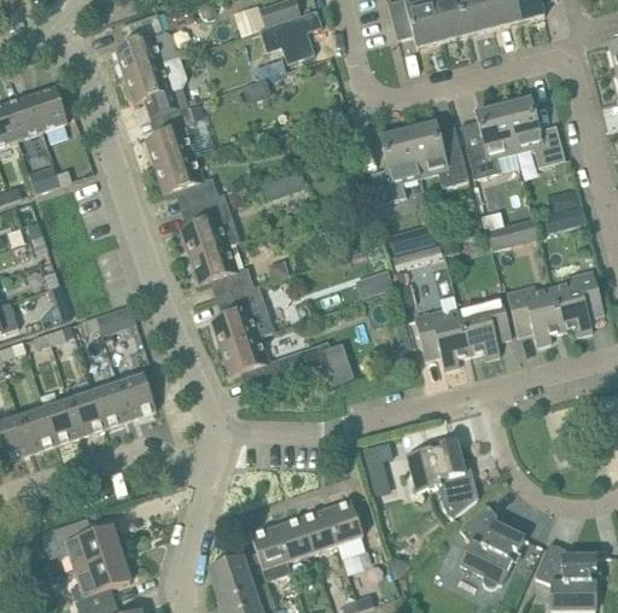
[(285,0),(260,9),(267,27),(302,15),(297,0),(285,0)]
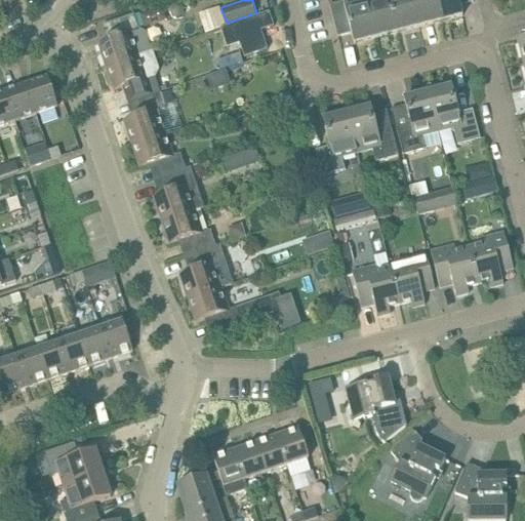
[(336,0),(329,2),(337,34),(351,30),(354,41),(376,35),(366,0),(336,0)]
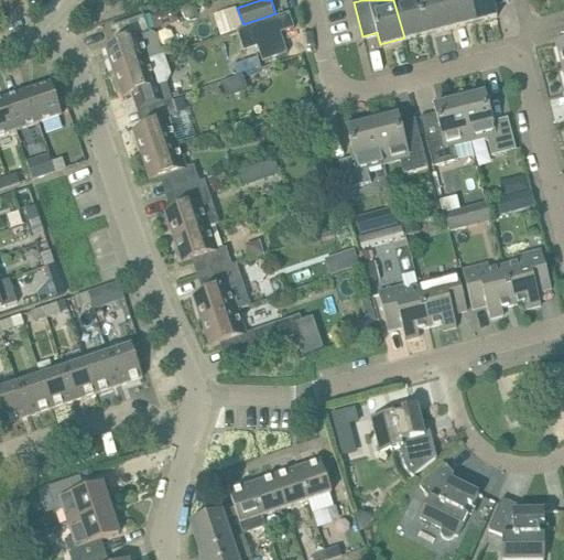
[(393,0),(404,38),(426,32),(419,0),(393,0)]
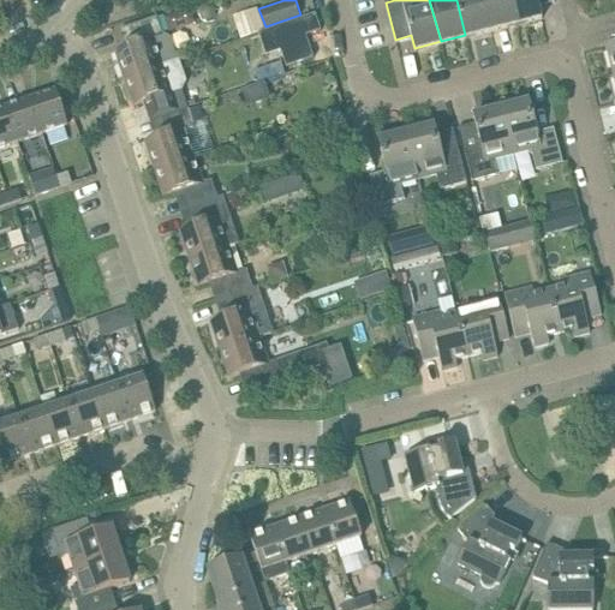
[(457,0),(465,35),(490,28),(483,0),(457,0)]
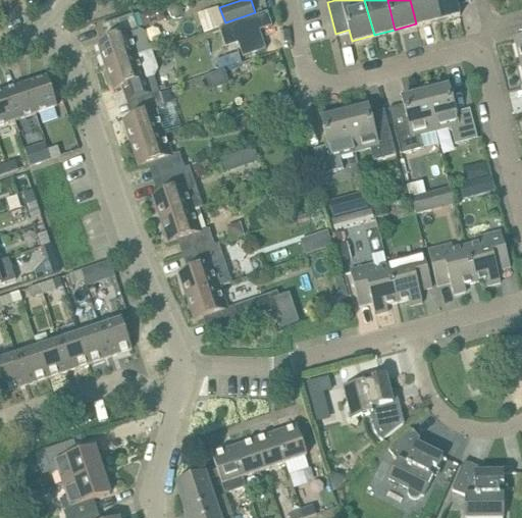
[(410,0),(416,23),(437,18),(432,0),(410,0)]
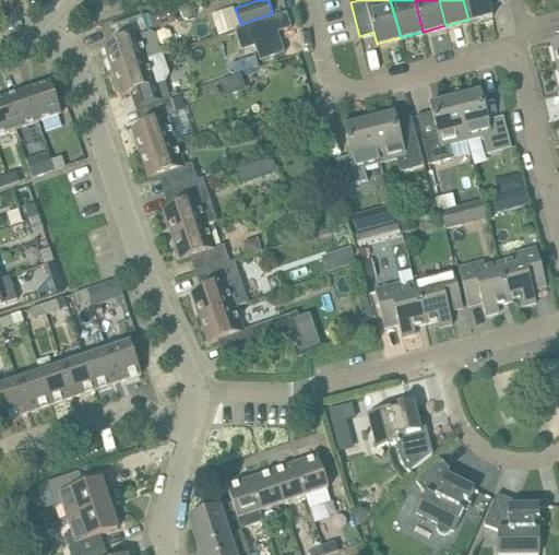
[(463,0),(468,20),(492,13),(489,2),(499,0),(463,0)]
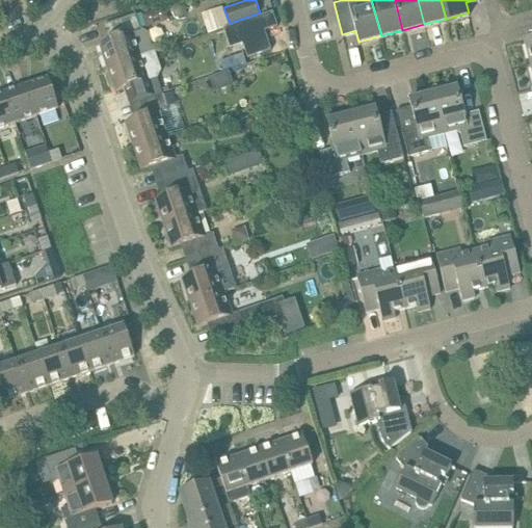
[(99,42),(107,66),(155,50),(149,30),(141,28),(135,11),(112,20),(115,31),(107,33),(109,37),(99,42)]
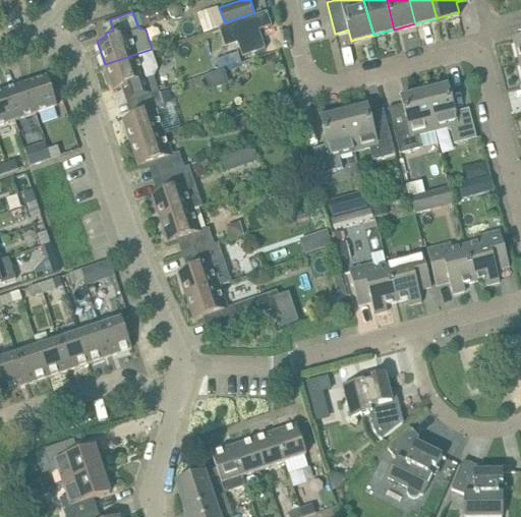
[(131,85),(135,96),(157,90),(152,74),(154,73),(158,66),(152,49),(105,64),(112,87),(122,83),(124,88),(131,85)]
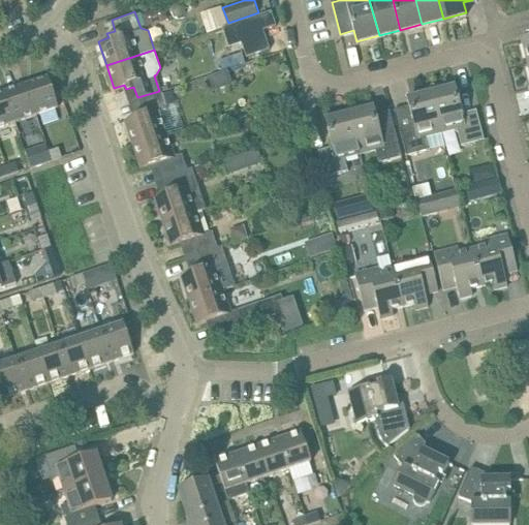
[(27,84),(36,113),(58,105),(48,76),(27,84)]
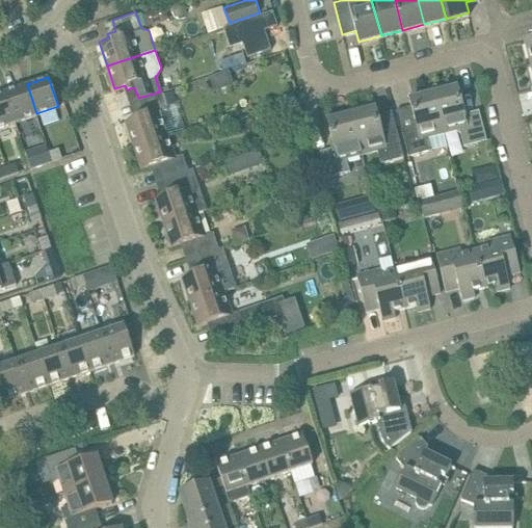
[(5,91),(15,121),(36,113),(27,84),(5,91)]
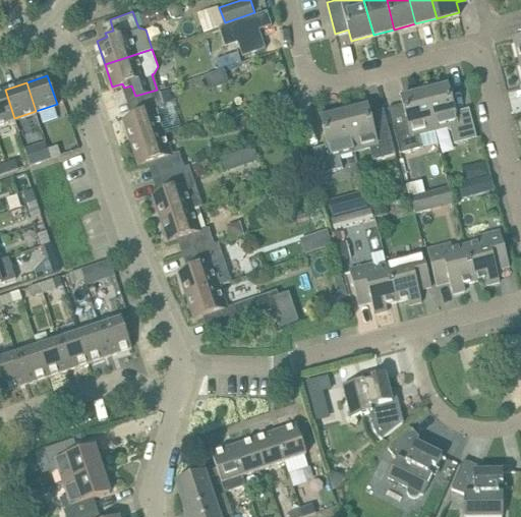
[(448,82),(424,89),(435,128),(450,124),(454,141),(476,135),(469,106),(455,110),(448,82)]
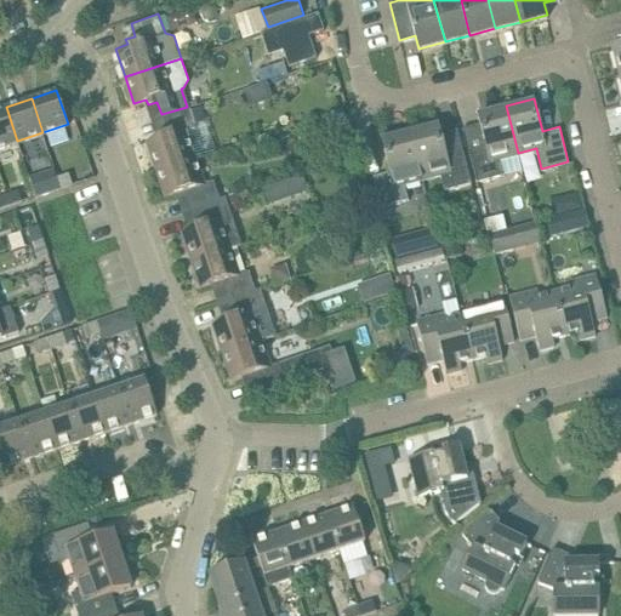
[(146,140),(155,169),(193,155),(184,127),(193,124),(193,123),(206,118),(201,103),(188,108),(187,107),(161,114),(166,129),(157,131),(158,136),(146,140)]
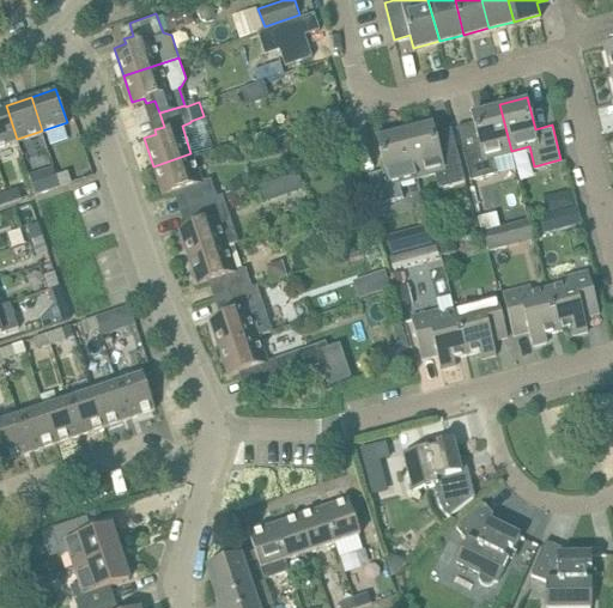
[(511,151),(499,104),(471,111),(479,143),(462,147),(471,177),(497,171),(493,156),(511,151)]
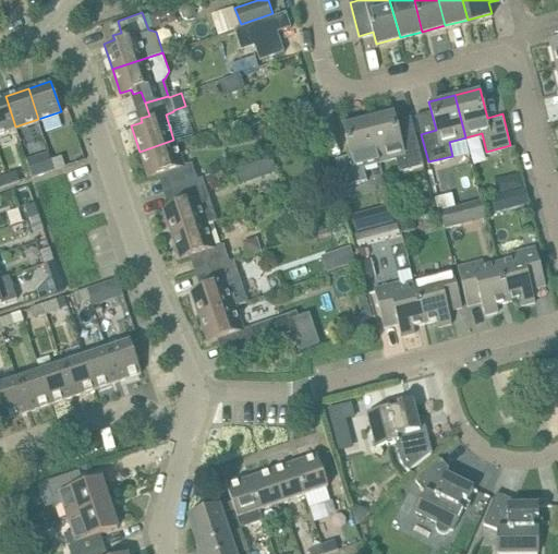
[(0,97),(0,131),(15,127),(5,96),(0,97)]
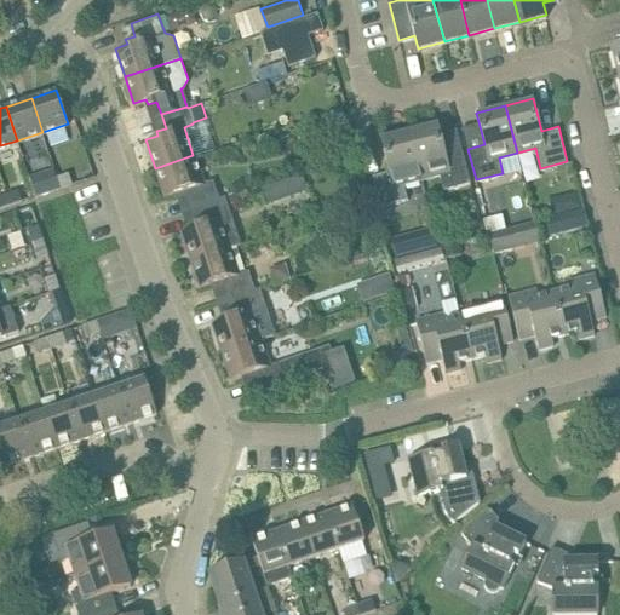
[(437,124),(409,131),(422,177),(440,172),(443,188),(470,180),(469,174),(463,150),(446,155),(437,124)]
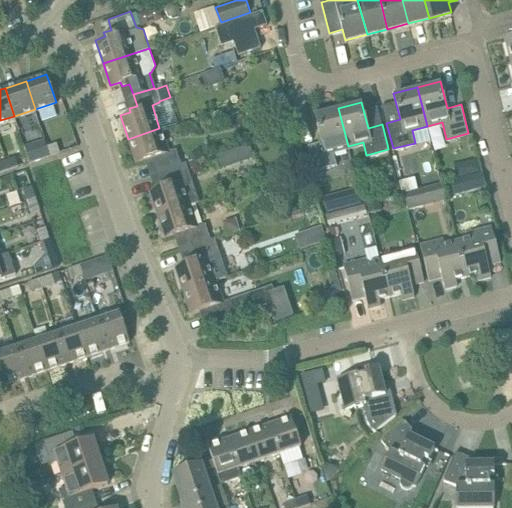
[(348,146),(338,108),(315,113),(321,140),(308,143),(314,169),(336,163),(333,150),(348,146)]
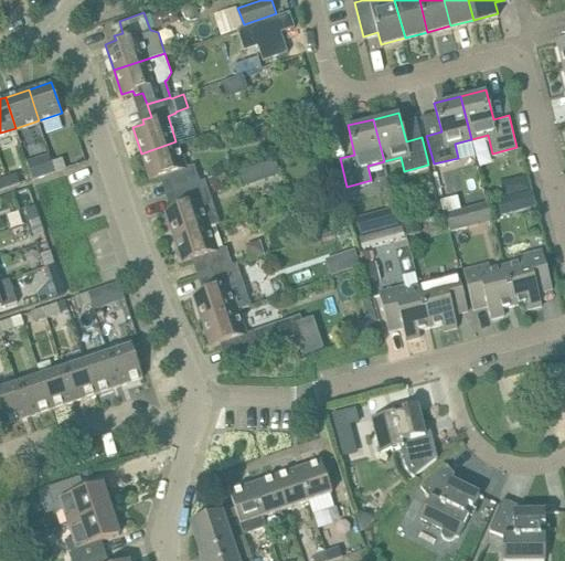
[(171,177),(174,187),(198,180),(192,161),(183,165),(176,141),(141,154),(150,178),(160,175),(162,179),(171,177)]
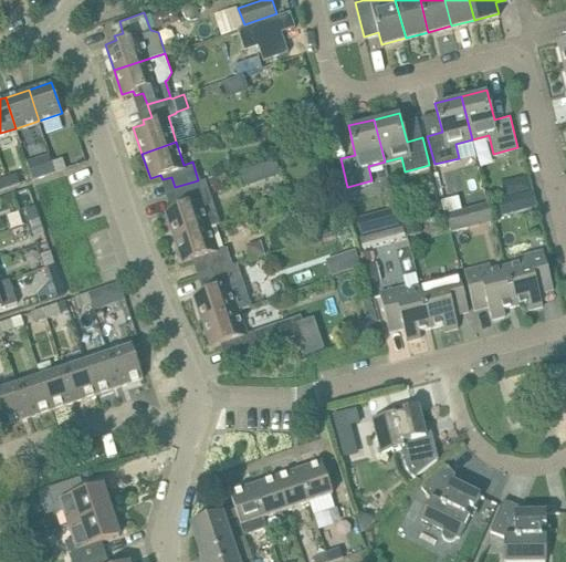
[(266,159),(268,166),(285,162),(283,155),(266,159)]
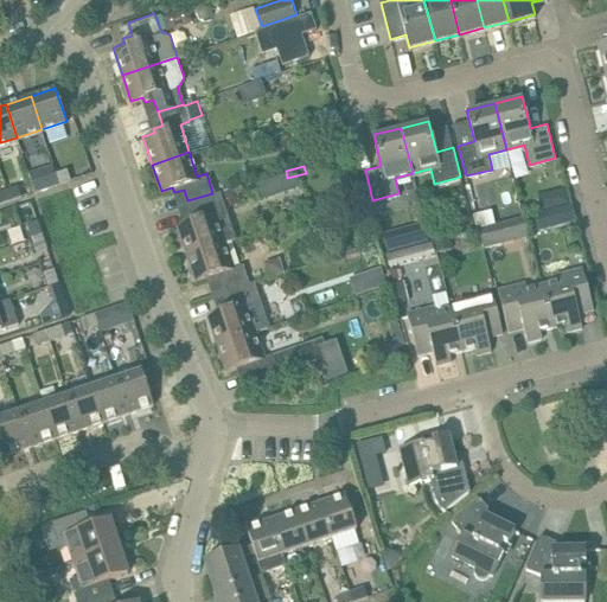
[(66,167),(56,171),(59,181),(70,178),(66,167)]
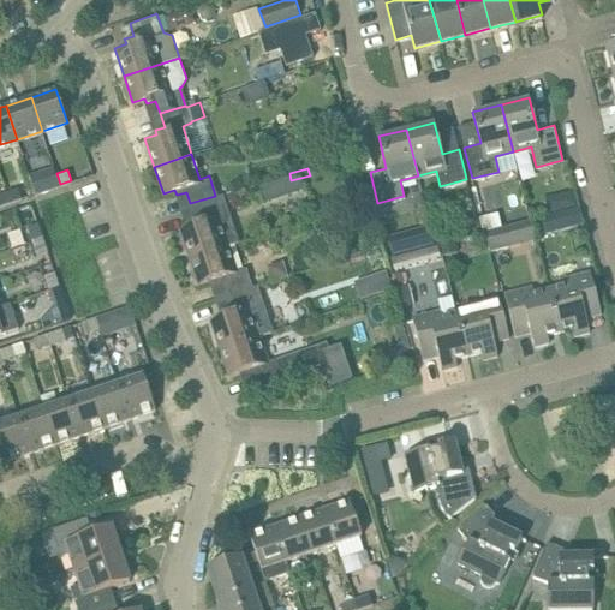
[(60,184),(57,173),(31,181),(35,192),(60,184)]
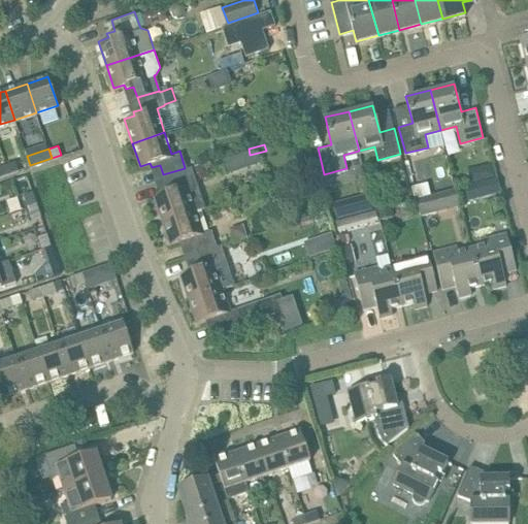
[(14,160),(5,162),(8,172),(17,169),(14,160)]
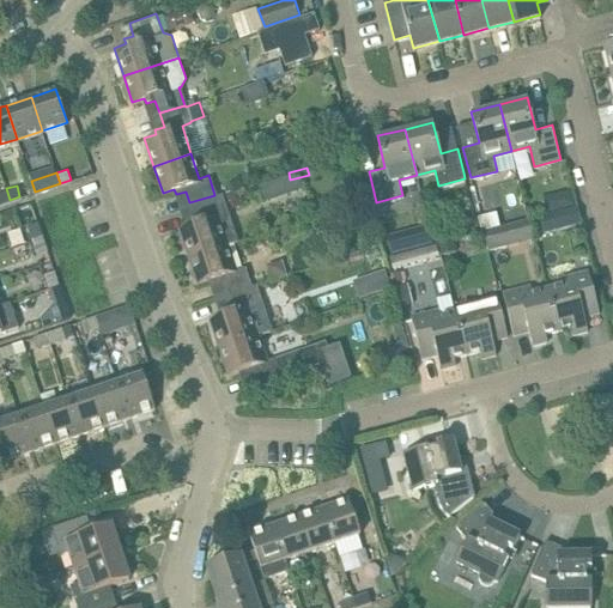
[(6,188),(0,190),(0,202),(10,200),(6,188)]
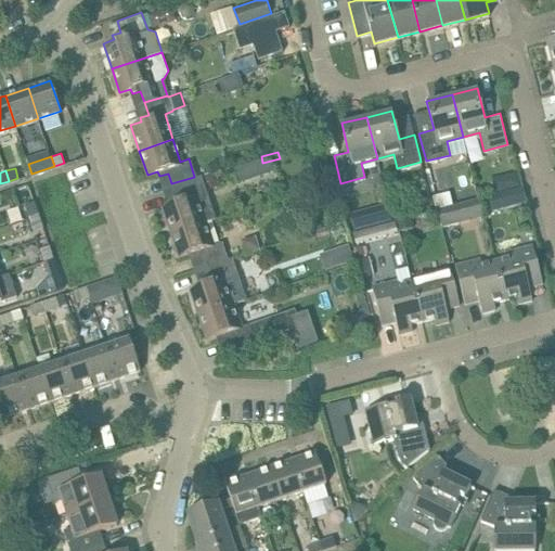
[(170,230),(205,219),(215,216),(202,175),(194,177),(171,183),(176,196),(167,200),(169,204),(163,206),(170,230)]
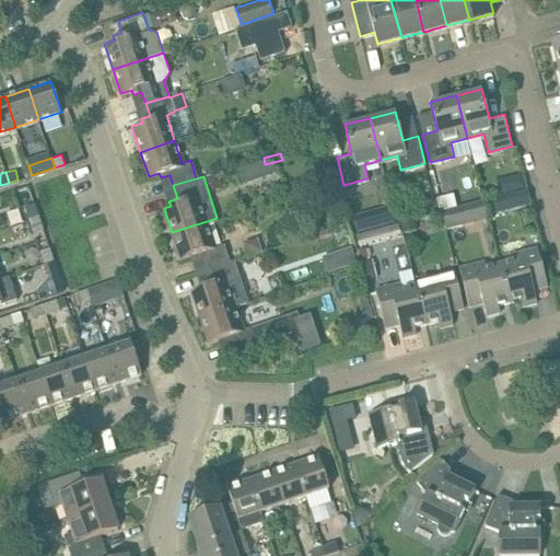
[(527,187),(504,193),(509,208),(532,201),(527,187)]
